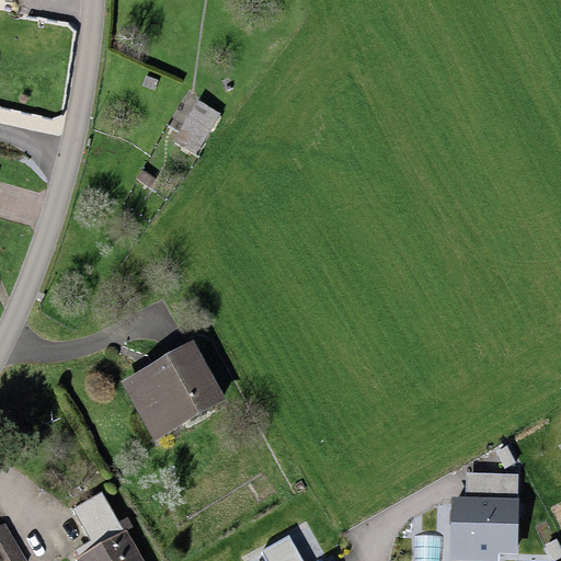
[(196,109),(172,148),(192,160),(216,121),(196,109)]
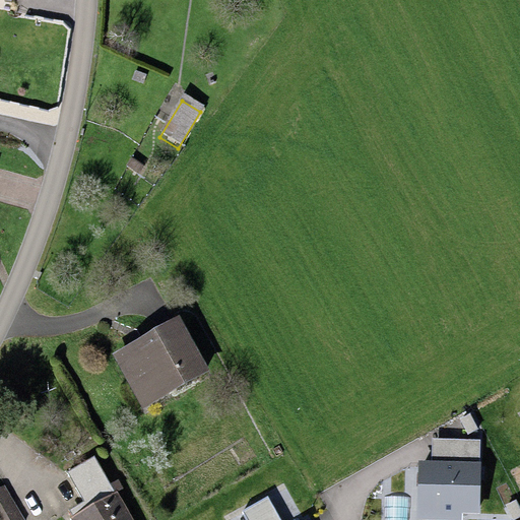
[(177,327),(114,362),(143,414),(206,379),(177,327)]
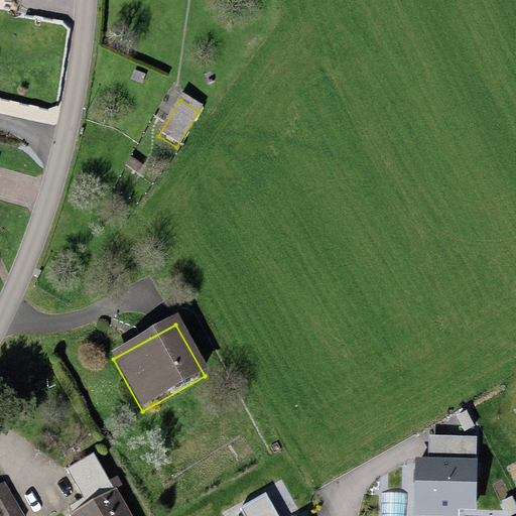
[(477,436),(428,435),(428,457),(415,457),(414,515),(459,515),(460,507),(475,508),(477,436)]
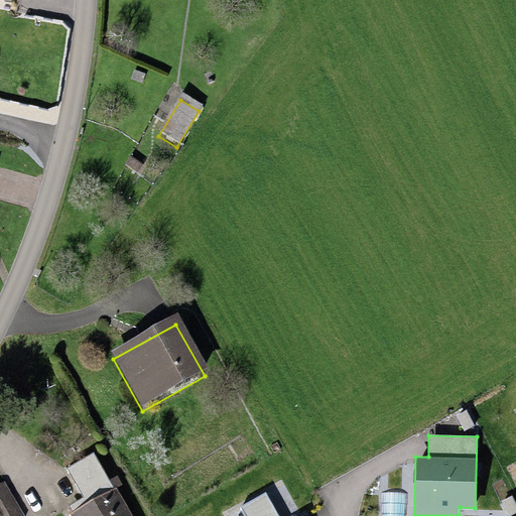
[(129,515),(94,454),(65,471),(88,510),(76,515),(129,515)]
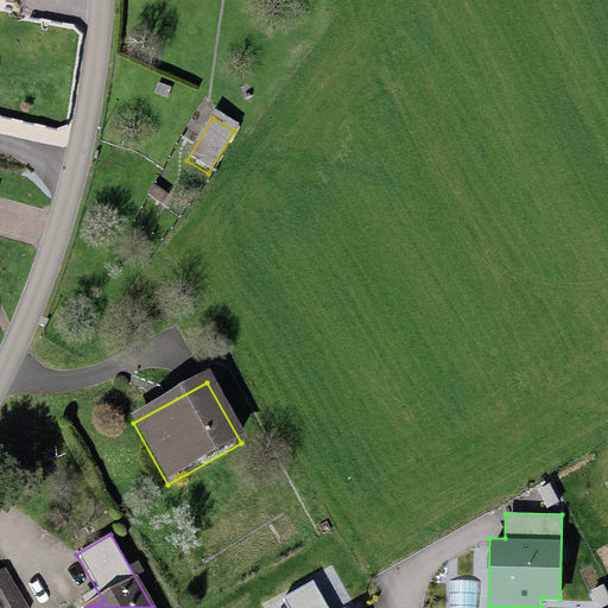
[(21,607),(2,577),(0,578),(0,607),(21,607)]
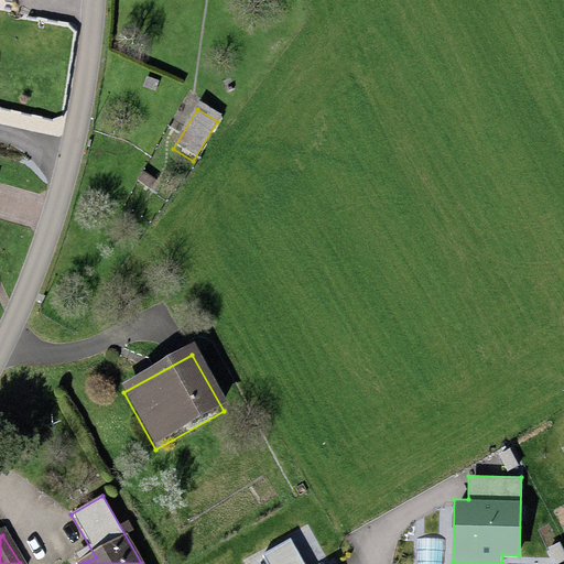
[(331,563),(328,563),(304,563),(289,538),(262,553),(268,563),(331,563)]
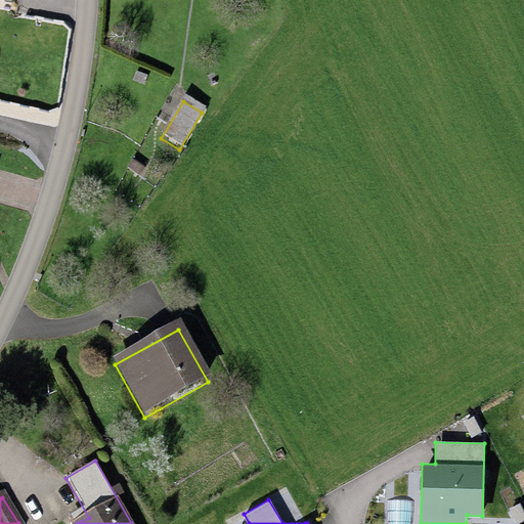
All buildings are outlined.
